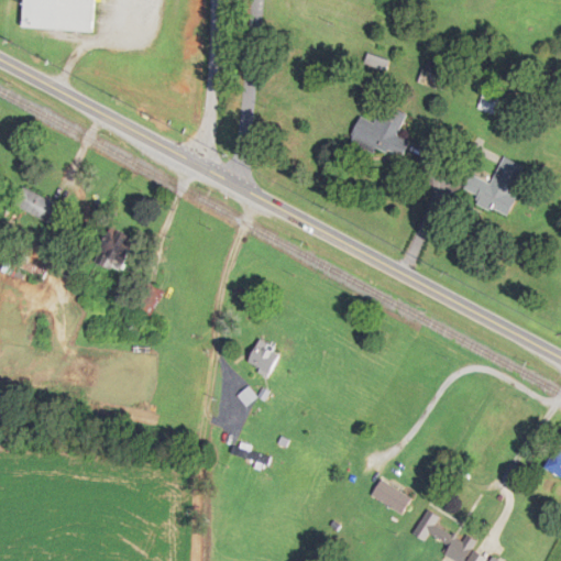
[(23,0),(22,26),(92,31),(94,0),(23,0)]
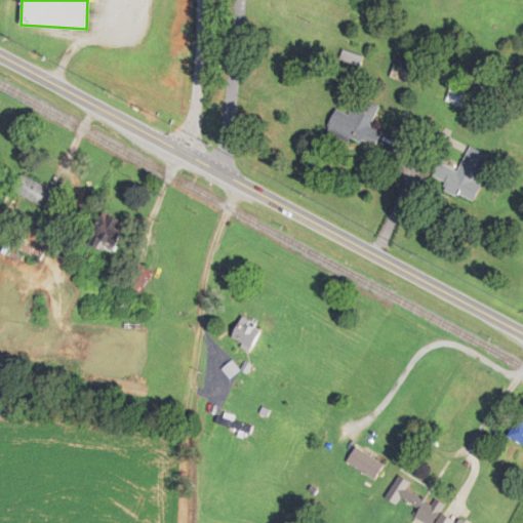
[(420,63),(398,54),(389,76),(411,85),(420,63)]
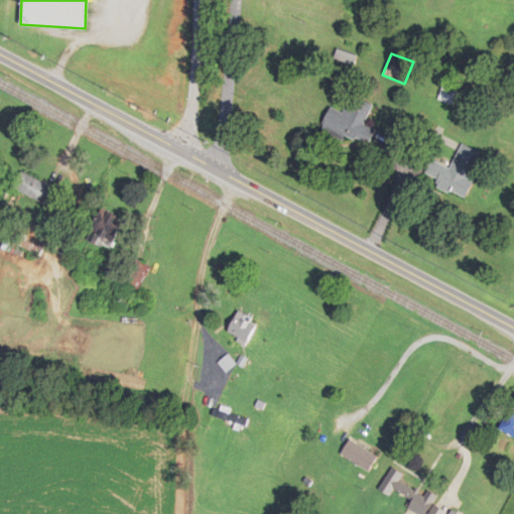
[(437,99),(452,104),(458,86),(443,81),(437,99)]
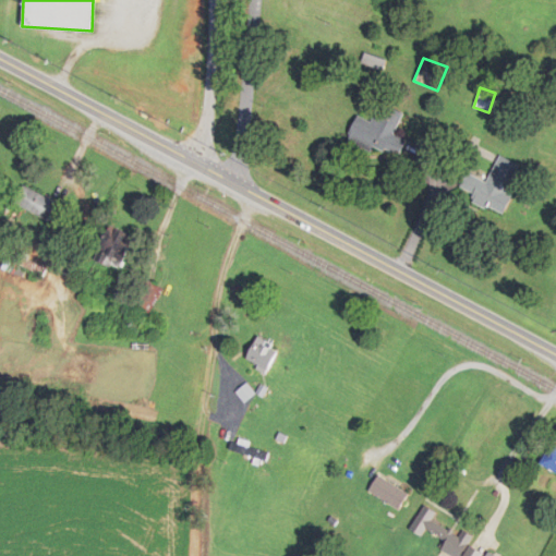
[(347,137),(397,158),(406,140),(394,134),(403,111),(379,100),(371,121),(357,115),(347,137)]
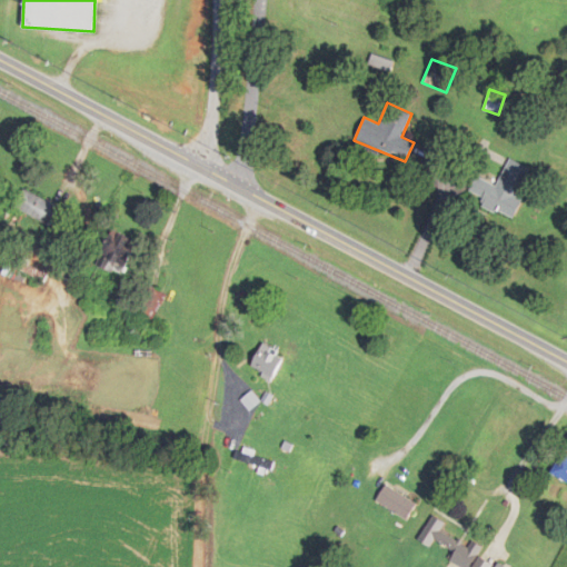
[(475,176),(468,191),(484,198),(480,206),(514,218),(521,198),(516,196),(527,167),(507,159),(496,185),(475,176)]
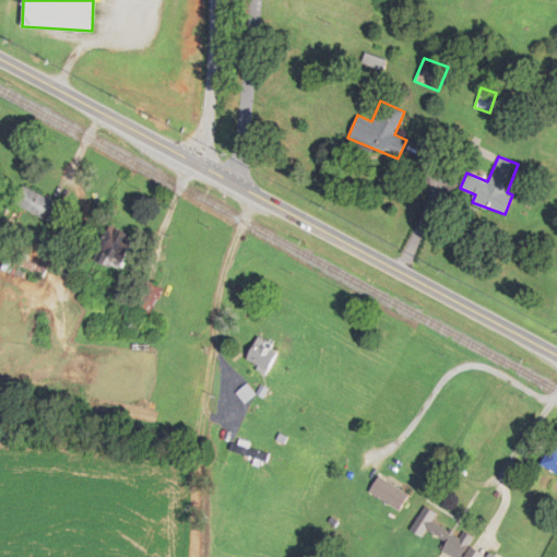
[(13,203),(49,221),(58,203),(22,185),(13,203)]
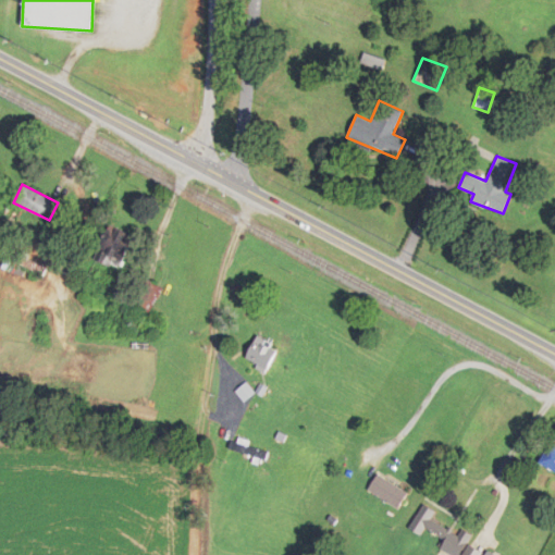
[(99,263),(123,268),(130,232),(106,227),(99,263)]
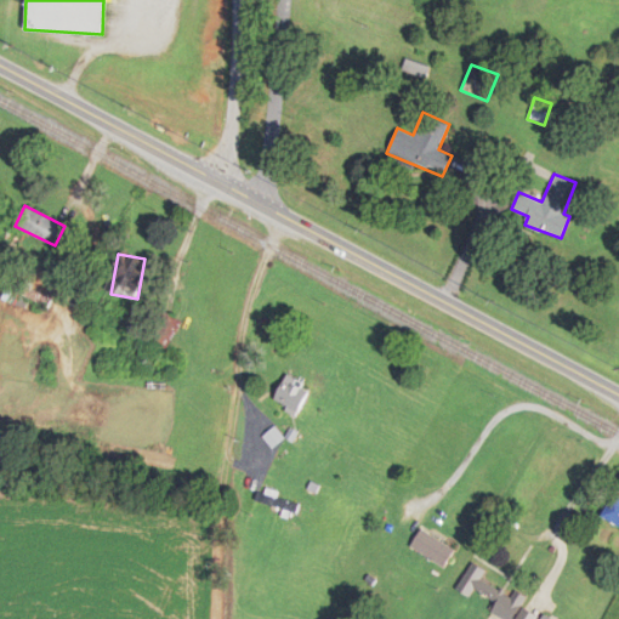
[(165,348),(181,323),(160,310),(143,334),(165,348)]
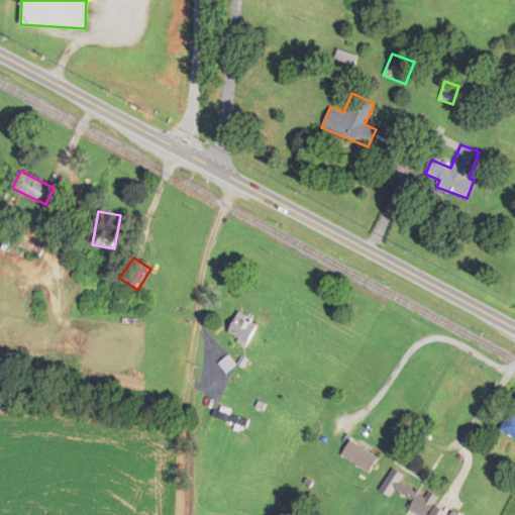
[(247,343),(255,324),(234,316),(226,334),(247,343)]
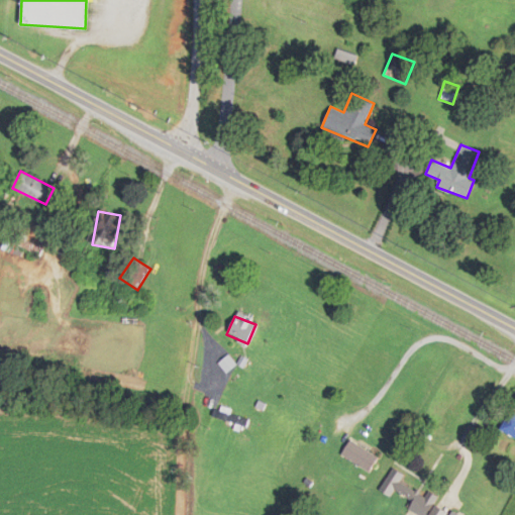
[(213,415),(239,426),(243,417),(216,406),(213,415)]
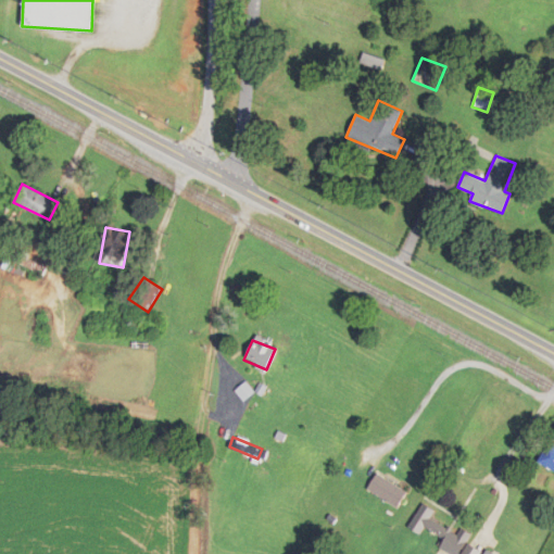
[(537,461),(553,470),(553,438),(551,437),(537,461)]
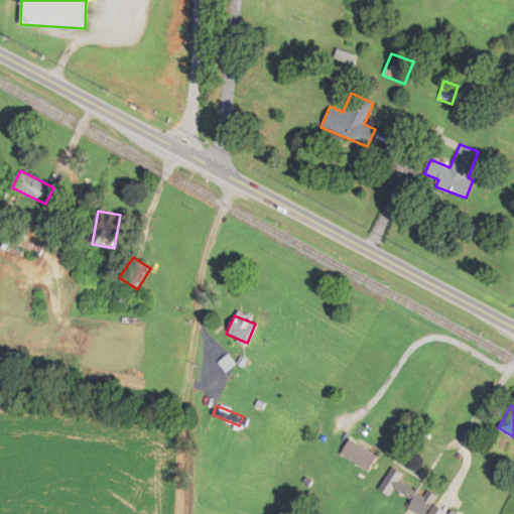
[(340,454),(368,471),(377,457),(349,439),(340,454)]
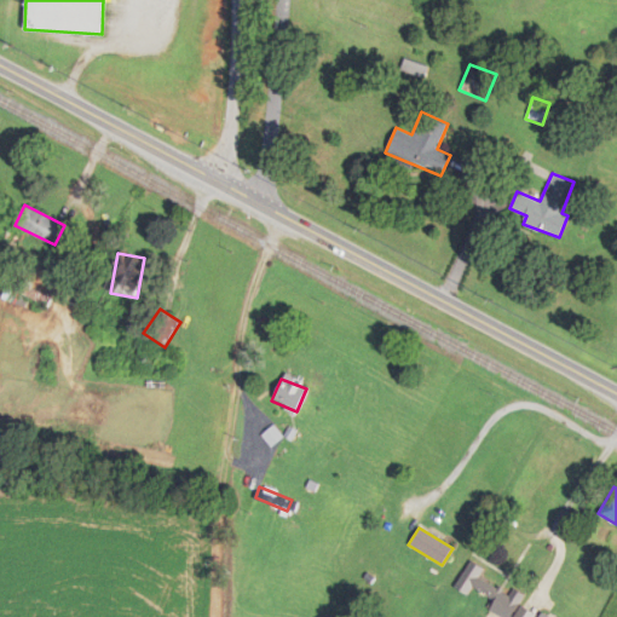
[(456,583),(491,604),(486,611),(496,616),(534,616),(535,615),(520,605),(525,595),(512,587),(511,589),(467,564),(456,583)]
